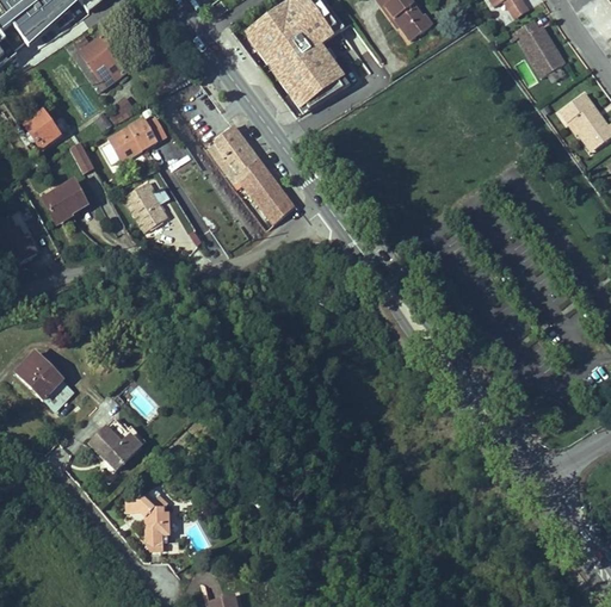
[(0,0),(0,68),(13,60),(8,54),(51,22),(50,19),(54,17),(60,26),(75,16),(68,6),(75,0),(82,0),(87,7),(98,0),(0,0)]
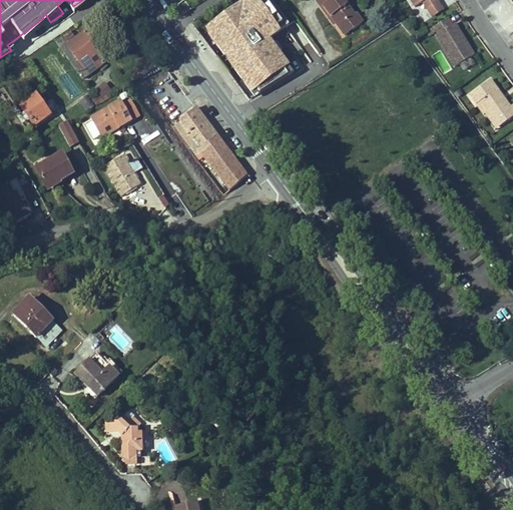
[(240,0),(203,27),(250,92),(290,65),(270,37),(289,24),(273,0),(240,0)]
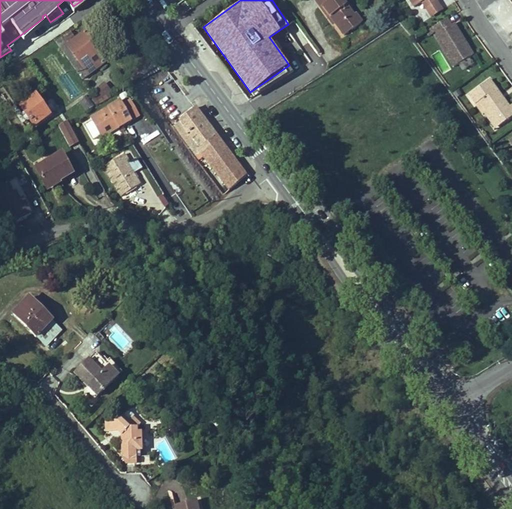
[(353,13),(343,0),(317,0),(321,5),(323,3),(345,33),(362,20),(355,11),(353,13)]
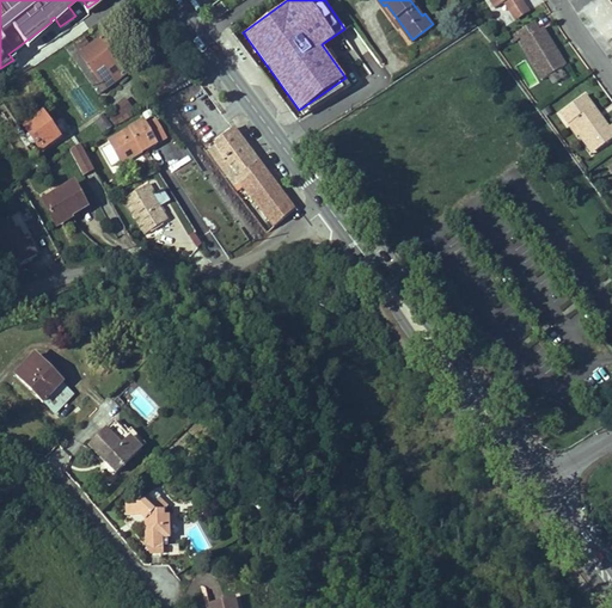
[(530,10),(524,0),(521,0),(509,8),(515,18),(530,10)]
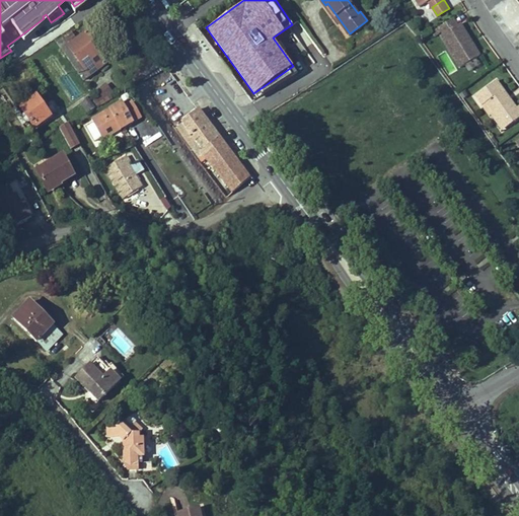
[(428,2),(422,4),(428,17),(434,15),(428,2)]
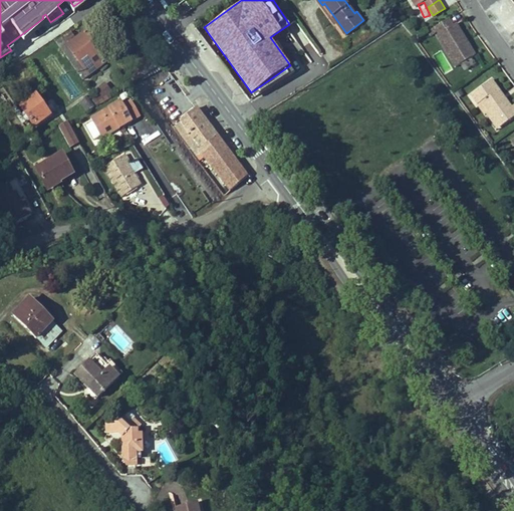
[(448,16),(428,29),(431,33),(437,29),(439,32),(436,33),(455,65),(475,53),(470,44),(466,43),(464,39),(466,37),(456,21),(453,23),(448,16)]
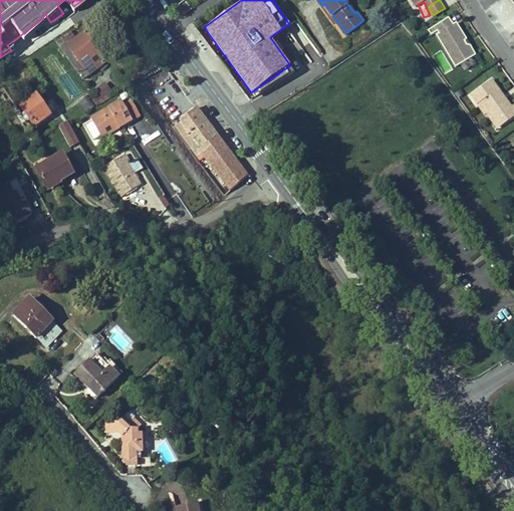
[(194,28),(185,37),(208,60),(217,51),(194,28)]
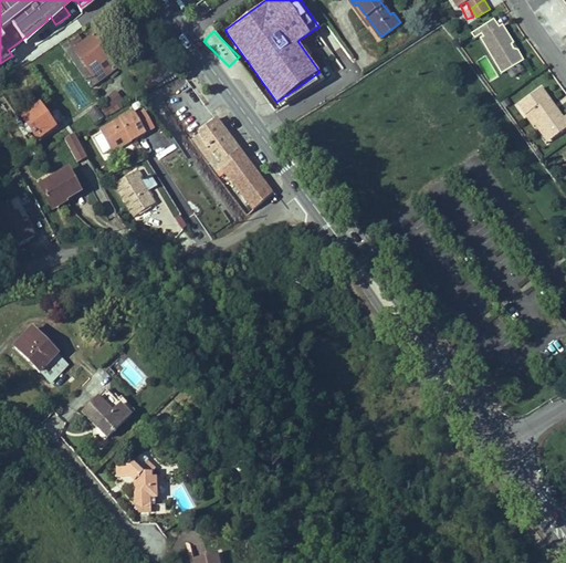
[(70,40),(75,48),(98,80),(118,65),(109,53),(95,33),(84,41),(79,33),(70,40)]
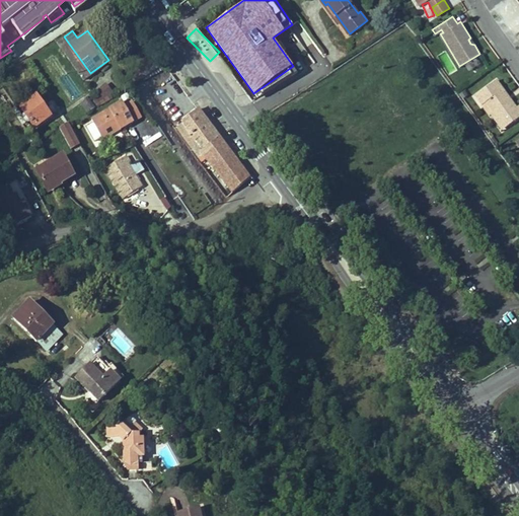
[(64,37),(57,41),(83,78),(90,73),(69,44),(64,37)]
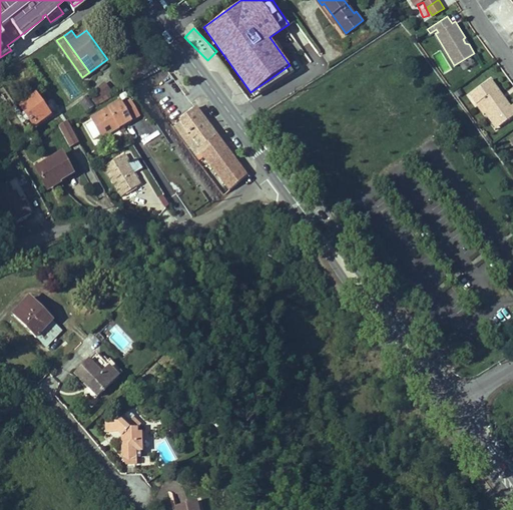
[(441,68),(448,65),(442,48),(434,50),(441,68)]
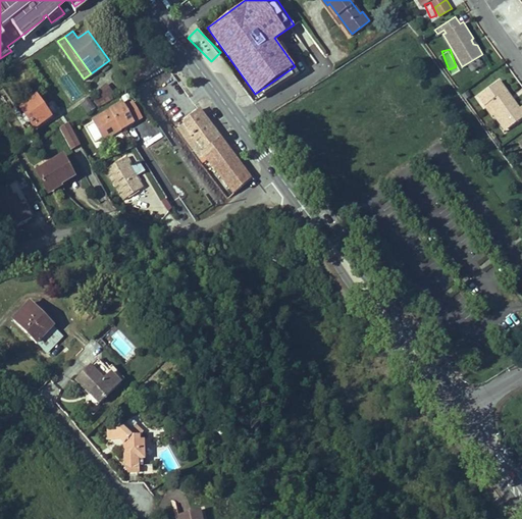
[(143,76),(145,80),(164,69),(161,64),(143,76)]
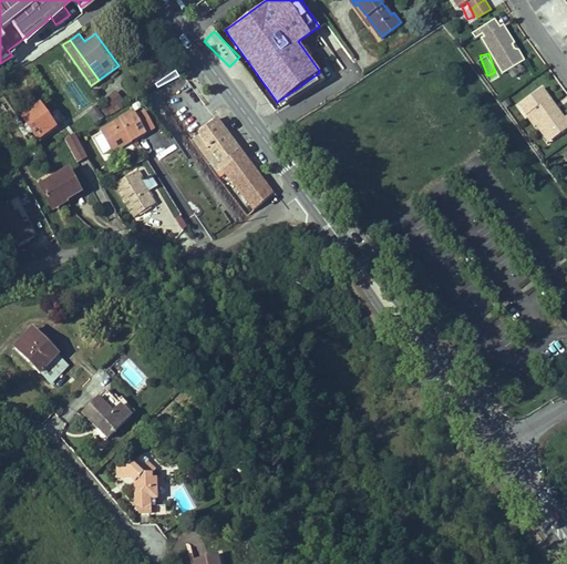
[(552,101),(540,85),(517,103),(525,114),(528,112),(536,123),(538,121),(550,137),(566,125),(566,116),(565,113),(562,115),(555,105),(552,109),(548,104),(552,101)]
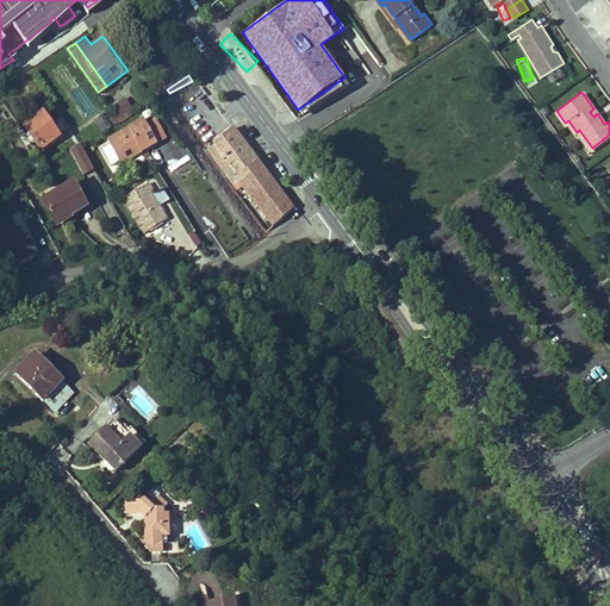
[(110,116),(113,119),(129,108),(128,105),(129,104),(123,98),(114,104),(119,108),(110,116)]
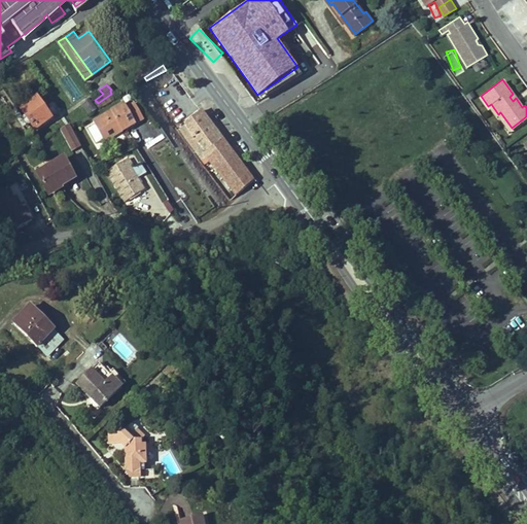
[(98,103),(100,106),(115,98),(111,94),(98,103)]
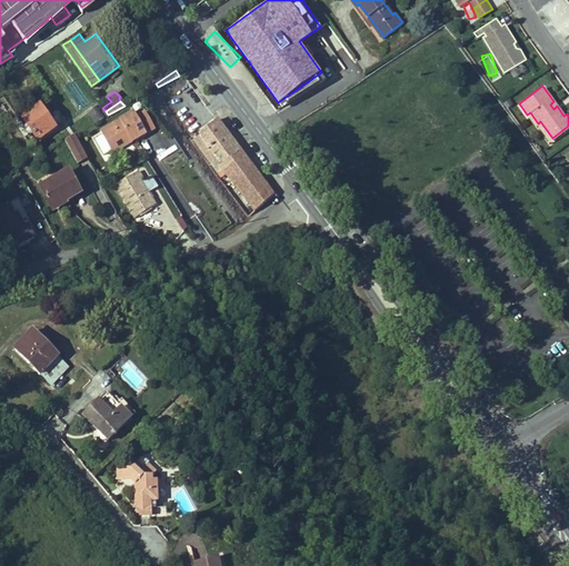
[(40,102),(22,115),(38,137),(56,125),(40,102)]
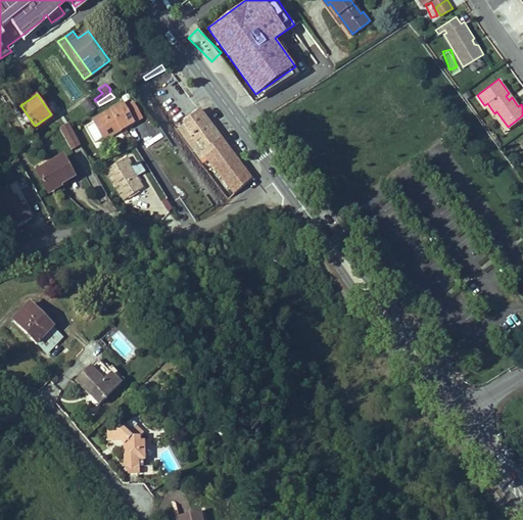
[(87,110),(96,107),(91,95),(82,99),(87,110)]
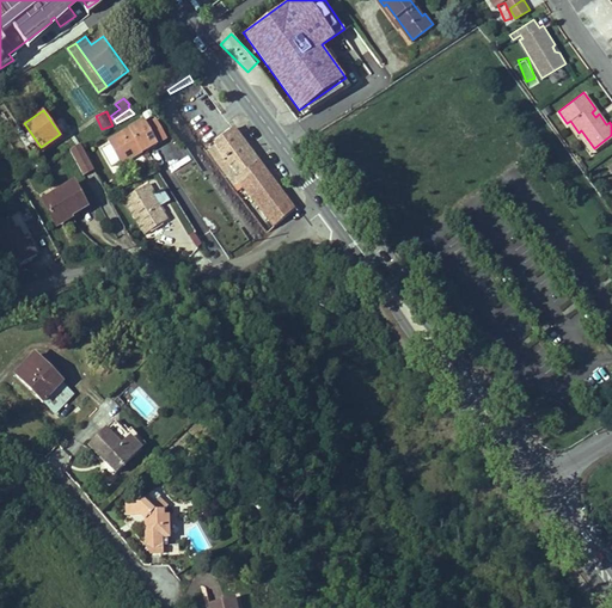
[(109,139),(121,161),(136,153),(135,152),(141,148),(142,149),(158,141),(145,118),(109,139)]
